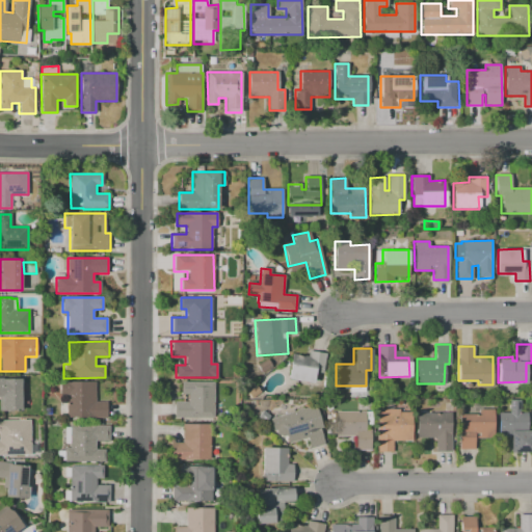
[(315,382),(317,372),(322,373),(325,353),(308,350),(308,356),(291,353),(288,378),(315,382)]
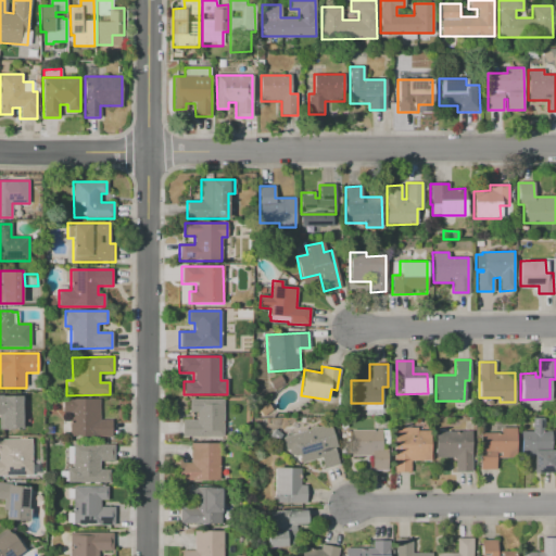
[(268,382),(281,377),(285,383),(273,390),(268,382)]
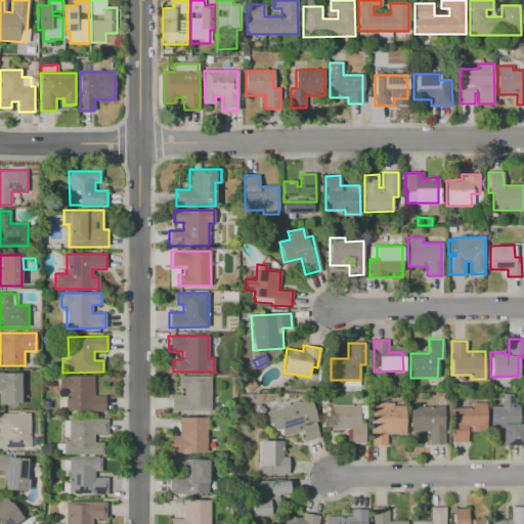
[(22,405),(0,405),(0,397),(1,397),(1,391),(0,391),(0,373),(1,373),(1,374),(22,374),(22,405)]
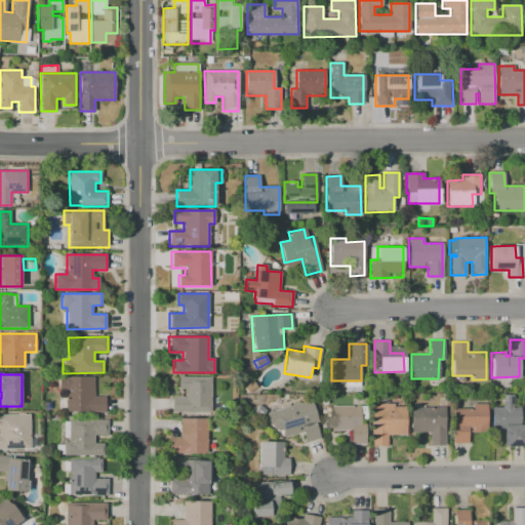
[(59,376),(93,376),(93,397),(105,397),(105,412),(66,412),(66,410),(59,411),(58,399),(66,399),(65,391),(59,391),(59,376)]
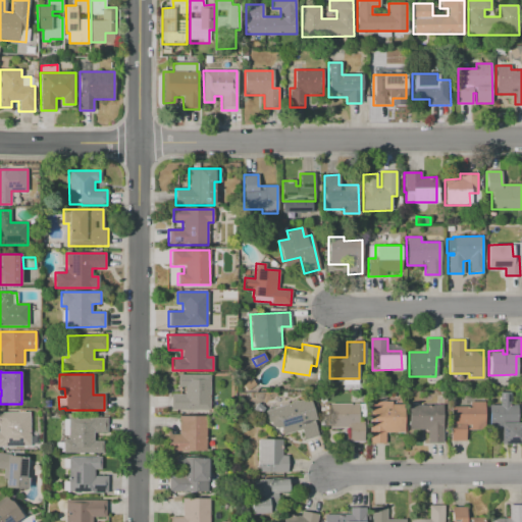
[(170,410),(170,395),(185,395),(185,387),(176,387),(176,375),(210,375),(210,410),(170,410)]
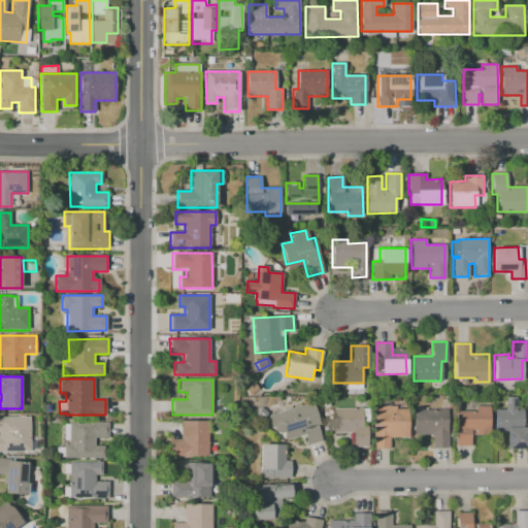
[(246,387),(254,383),(258,389),(251,393),(246,387)]
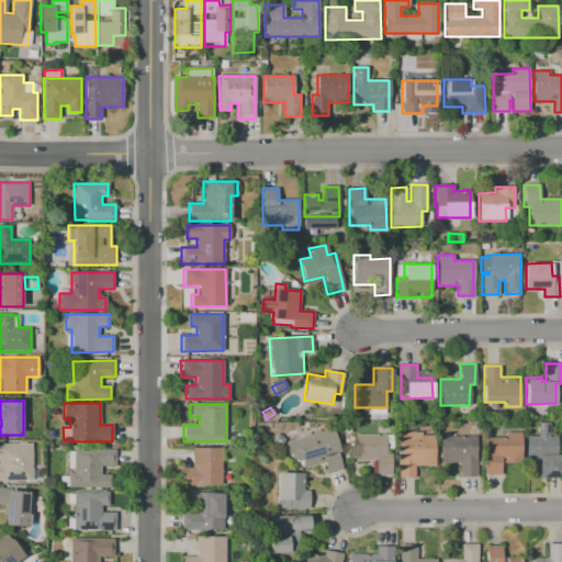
[(561,479),(538,479),(538,462),(527,462),(527,436),(538,436),(538,423),(555,423),(555,454),(561,454),(561,479)]
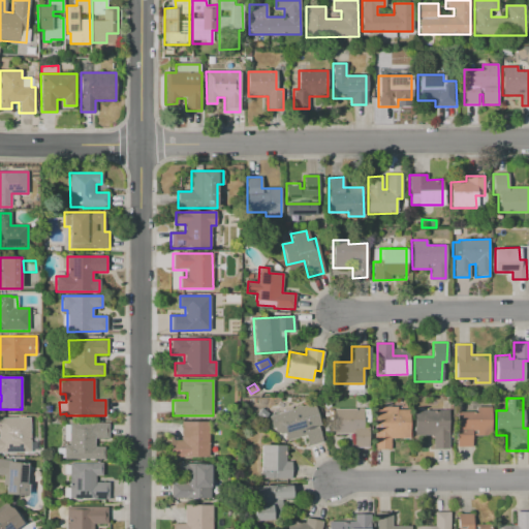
[(287,440),(284,433),(280,434),(277,433),(275,431),(274,428),(272,429),(269,417),(313,404),(320,431),(319,431),(322,441),(308,446),(305,435),(287,440)]
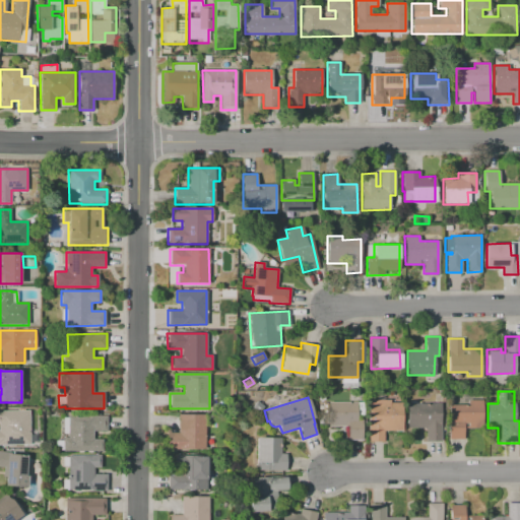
[(369,442),(369,400),(389,400),(389,403),(402,403),(402,431),(383,431),(384,442),(369,442)]
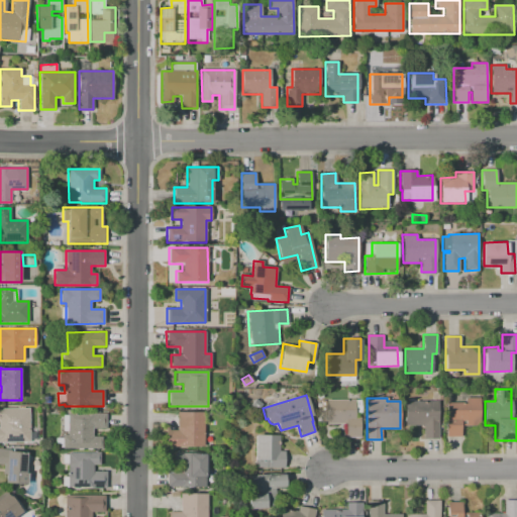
[(479,398),(480,425),(460,426),(460,436),(446,436),(446,403),(466,403),(464,398),(479,398)]
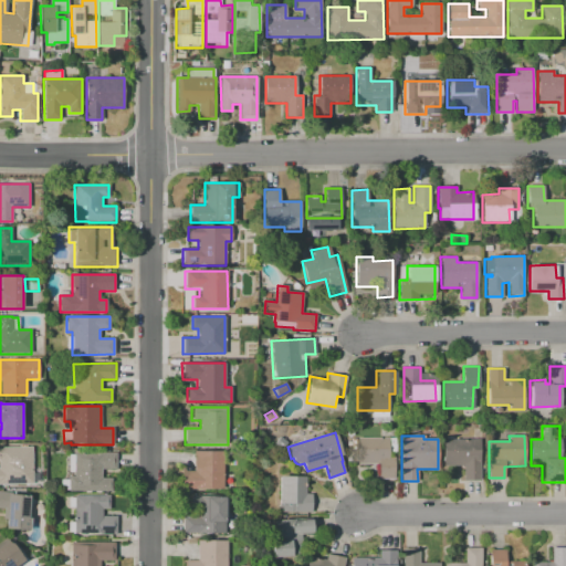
[(273,443),(280,437),(287,443),(280,450),(273,443)]
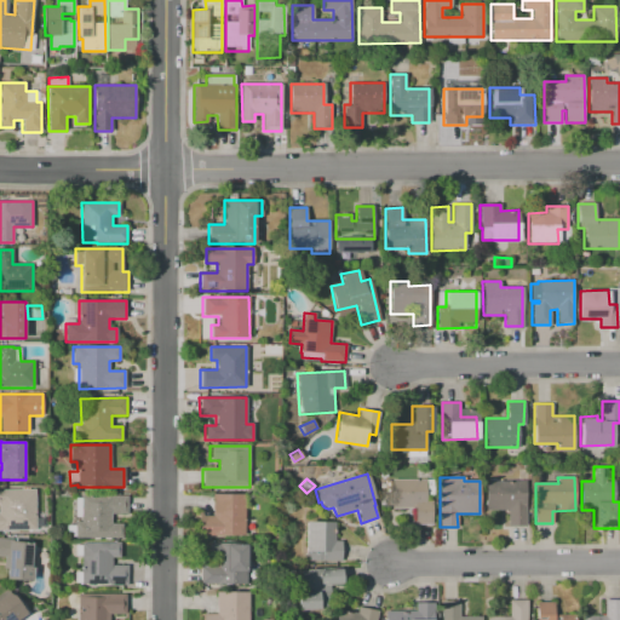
[(432,524),(414,524),(414,509),(391,509),(391,480),(425,478),(425,501),(432,501),(432,524)]
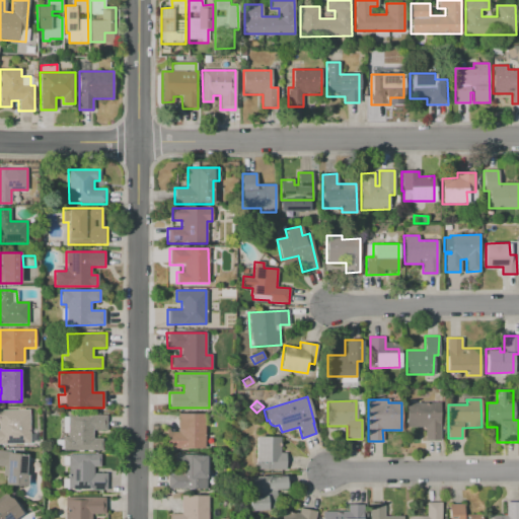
[(440,402),(440,440),(425,440),(425,427),(405,427),(405,402),(440,402)]
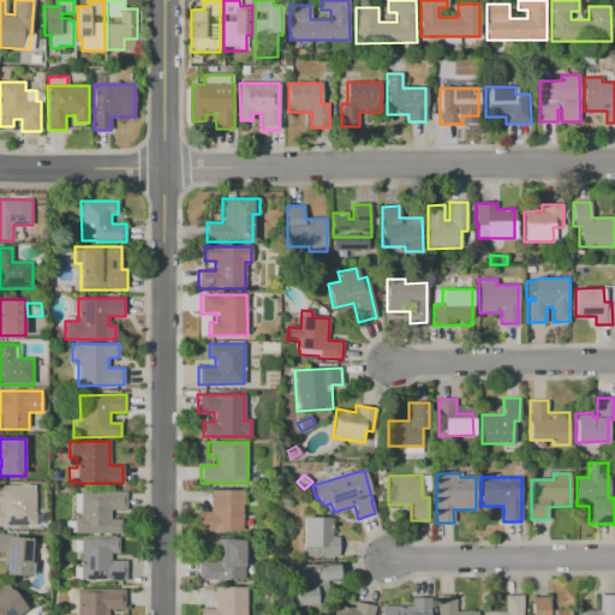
[(36,526),(0,526),(0,485),(35,485),(36,526)]
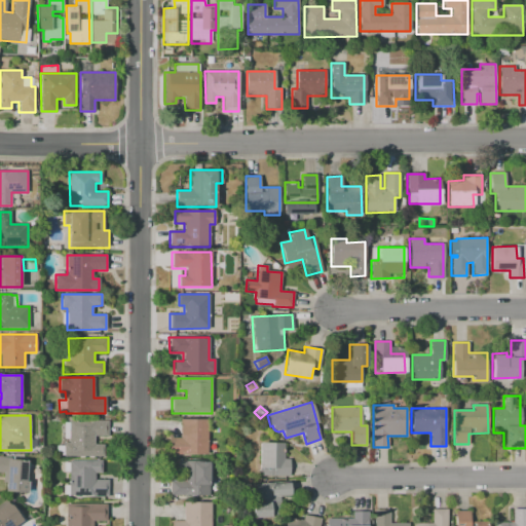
[(209,454),(168,454),(168,435),(172,435),(172,438),(180,438),(180,419),(208,419),(209,454)]
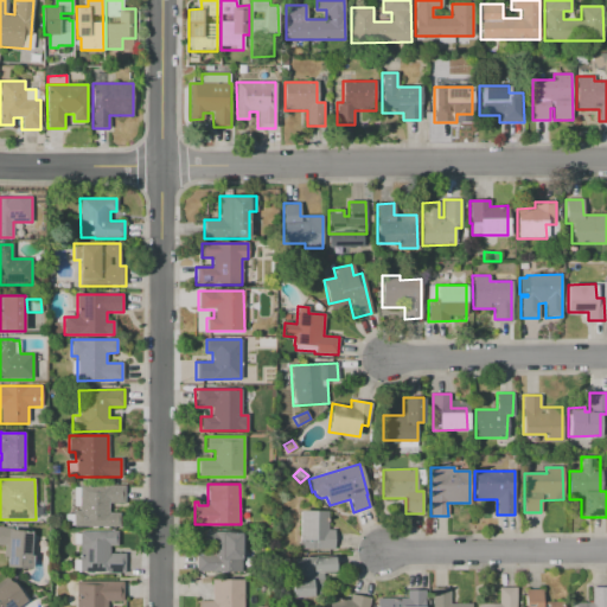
[(74,526),(74,524),(66,524),(66,516),(74,516),(74,511),(80,511),(80,506),(74,506),(74,489),(80,489),(80,485),(125,485),(125,503),(109,503),(109,513),(120,513),(120,526),(74,526)]
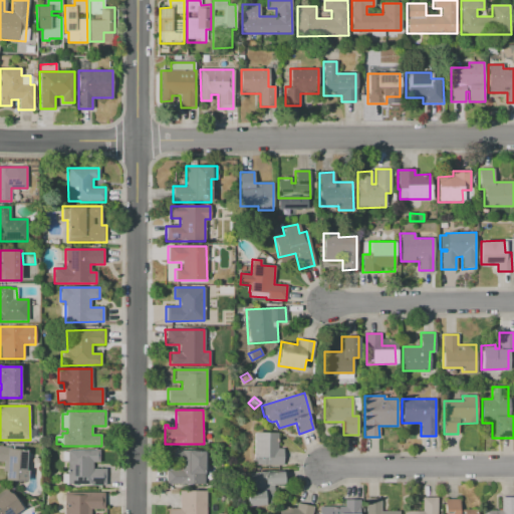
[(253,433),(277,433),(278,448),(282,448),(282,464),(253,464),(253,433)]
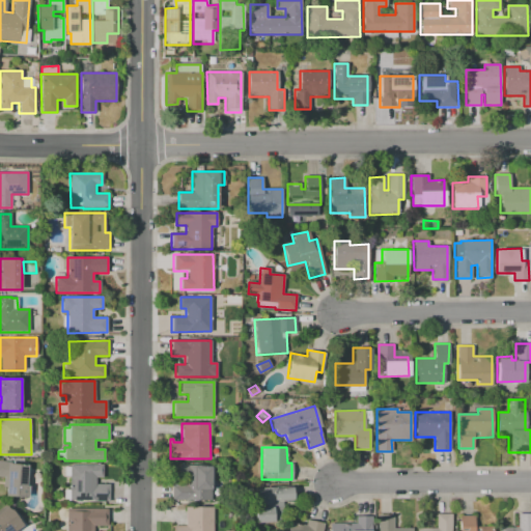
[(0,460),(11,462),(11,464),(29,465),(27,498),(5,497),(6,478),(0,477),(0,460)]
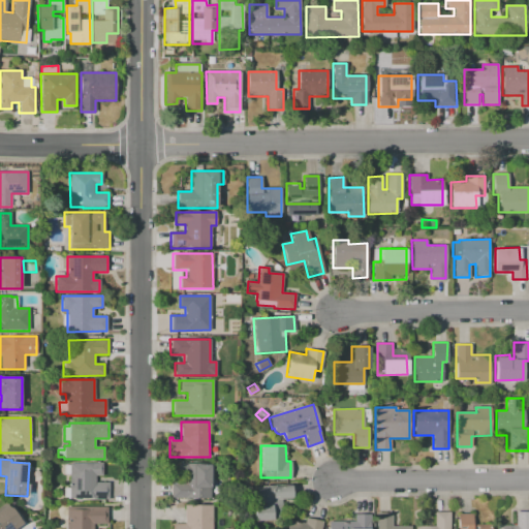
[(109,499),(69,499),(69,498),(63,498),(63,488),(69,488),(69,474),(63,474),(63,465),(69,465),(69,464),(101,463),(102,475),(95,475),(95,483),(109,483),(109,499)]
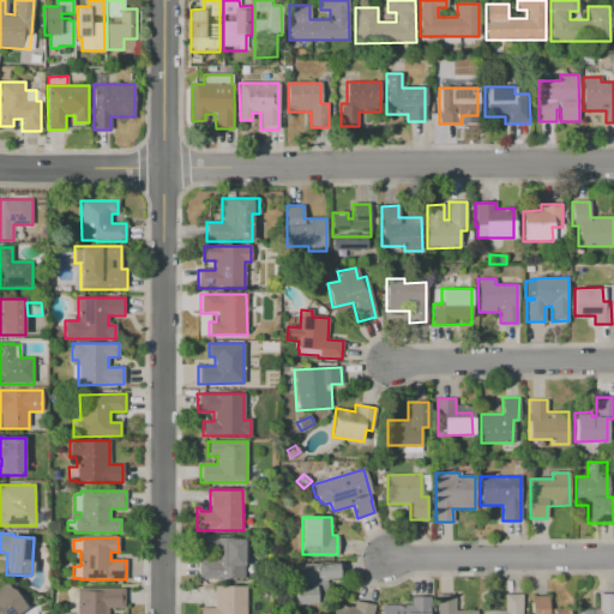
[(245,578),(198,579),(198,560),(206,560),(206,539),(245,539),(245,578)]
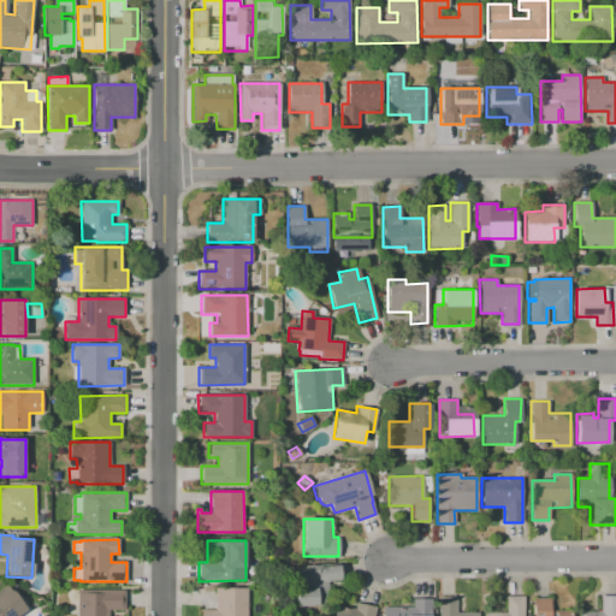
[(338,564),(339,580),(327,581),(329,606),(297,609),(296,590),(301,588),(300,567),(338,564)]
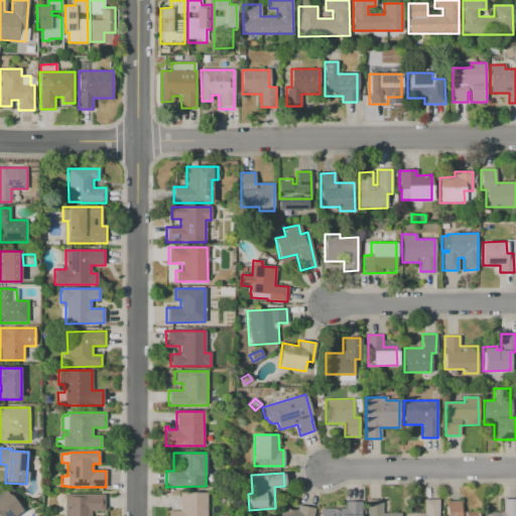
[(21,511),(14,515),(0,515),(0,497),(8,492),(21,511)]
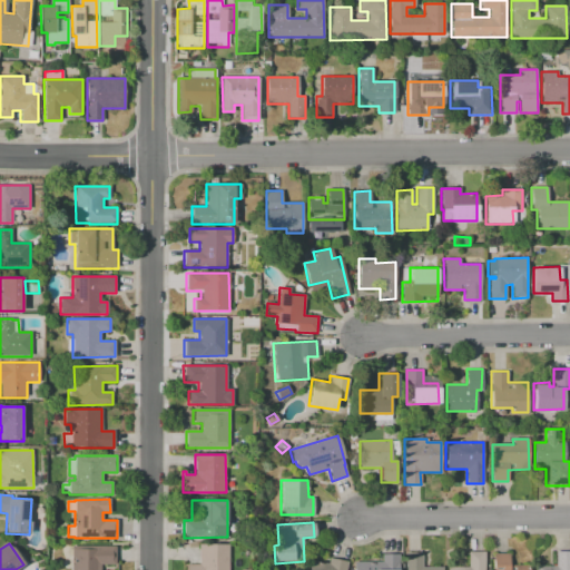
[(185,569),(185,564),(198,564),(198,544),(228,544),(228,569),(185,569)]
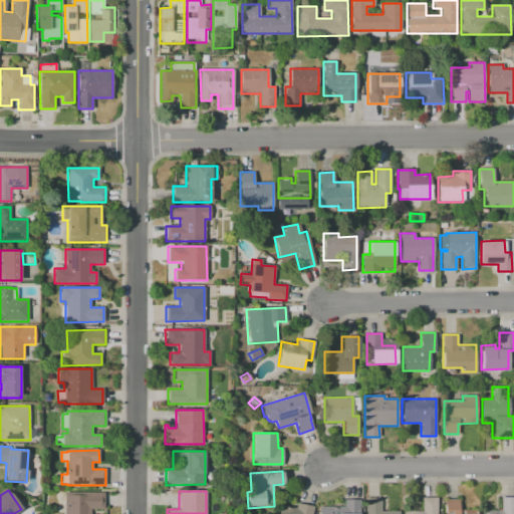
[(64,513),(64,493),(104,493),(104,509),(90,509),(90,513),(64,513)]
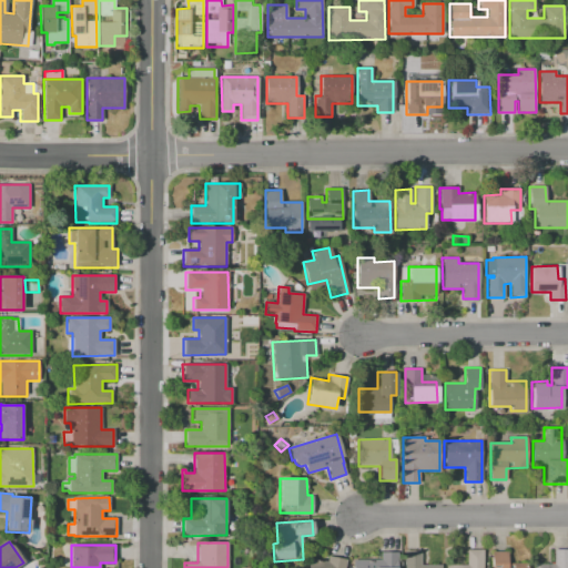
[(404,567),(404,550),(421,549),(421,565),(442,565),(442,567),(404,567)]
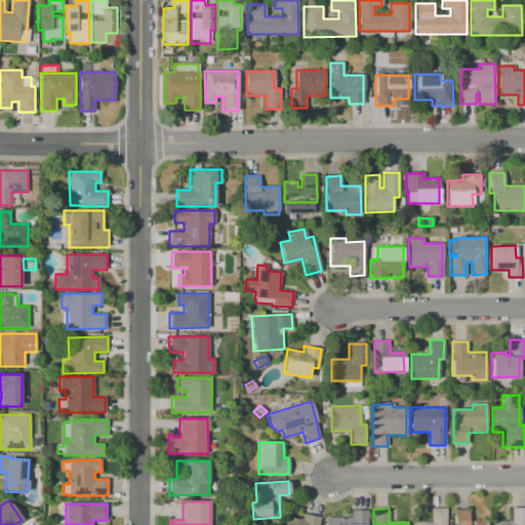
[(412,524),(412,522),(432,522),(432,508),(446,508),(446,524),(412,524)]
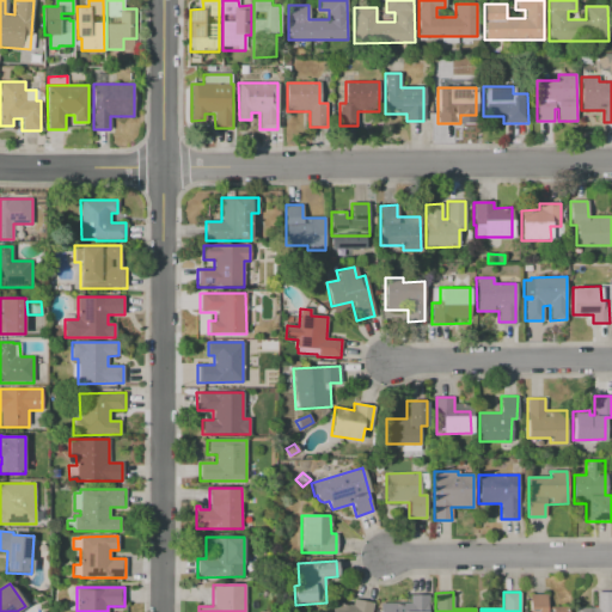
[(574,611),(574,609),(597,609),(597,592),(611,592),(611,611),(574,611)]
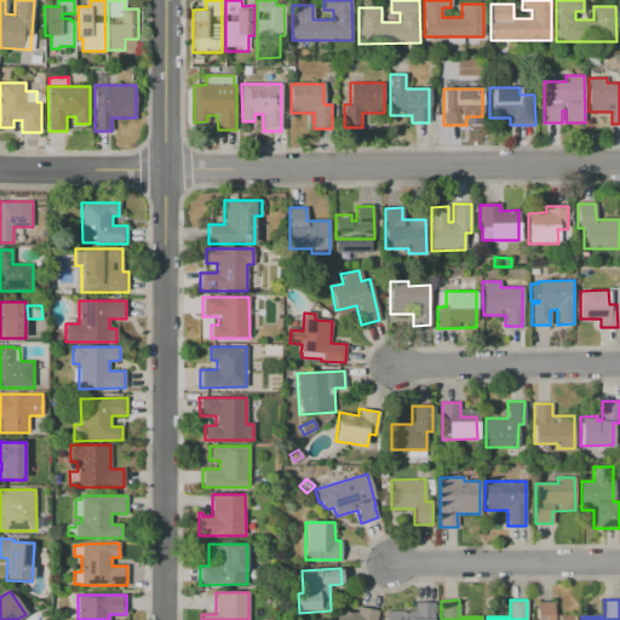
[(537,619),(537,602),(554,602),(554,615),(577,615),(577,619),(537,619)]
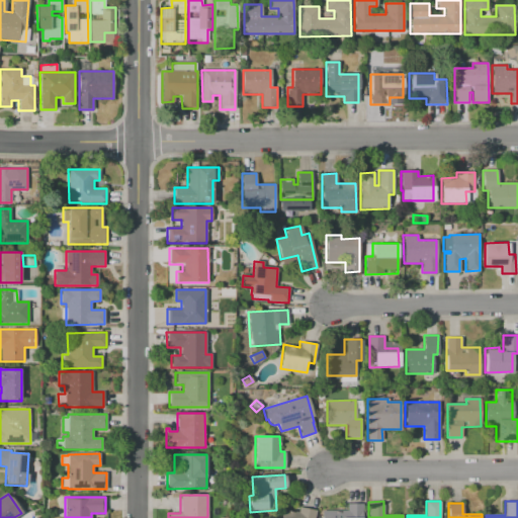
[(361,504),(361,517),(322,517),(322,511),(347,511),(347,504),(361,504)]
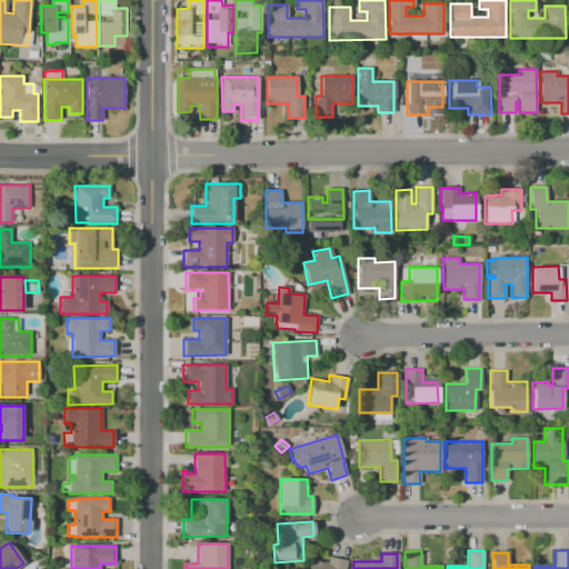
[(348,560),(346,568),(308,568),(310,560),(327,563),(329,557),(348,560)]
